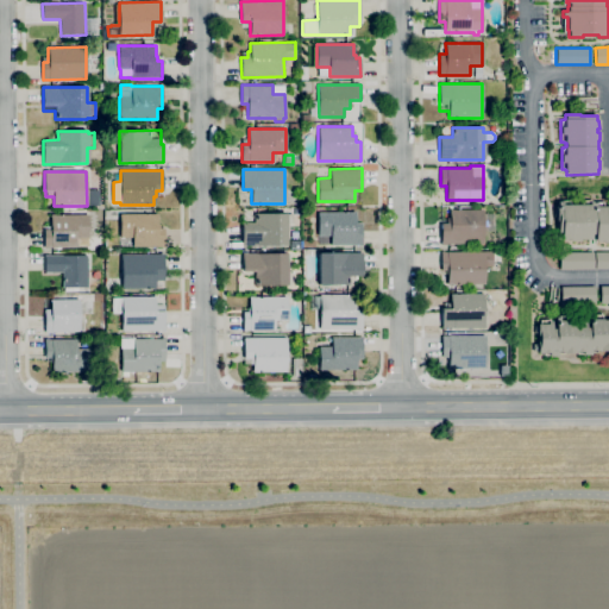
[(608,242),(607,242),(607,243),(601,243),(601,242),(595,242),(595,233),(590,233),(590,240),(579,240),(567,240),(567,239),(560,239),(560,232),(558,232),(558,220),(557,220),(557,205),(557,201),(563,201),(569,201),(569,205),(582,205),(582,201),(592,200),(592,203),(596,203),(596,202),(603,202),(603,206),(608,206),(608,207),(608,242)]
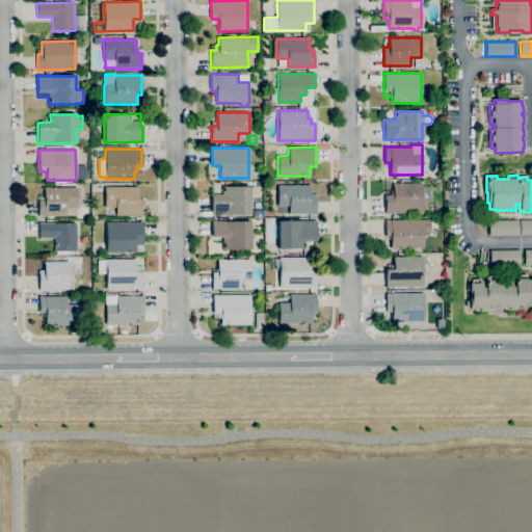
[(386,213),(386,195),(391,195),(391,190),(393,189),(393,184),(422,183),(422,213),(386,213)]
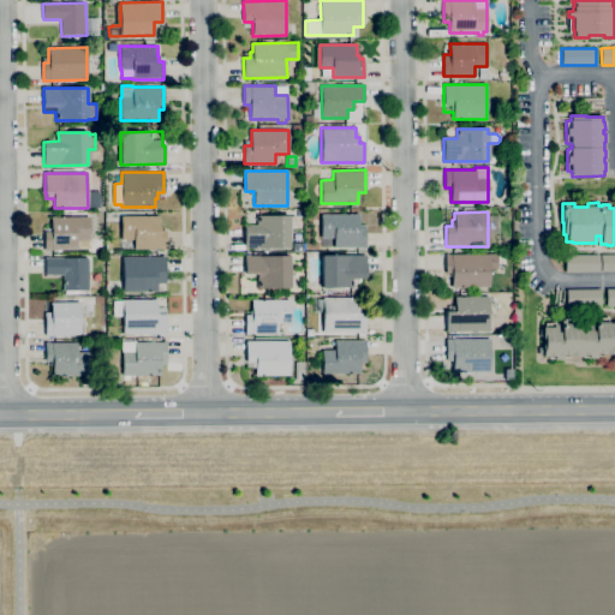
[(365,248),(334,248),(334,246),(321,246),(321,215),(359,214),(359,225),(360,225),(360,228),(365,228),(365,248)]
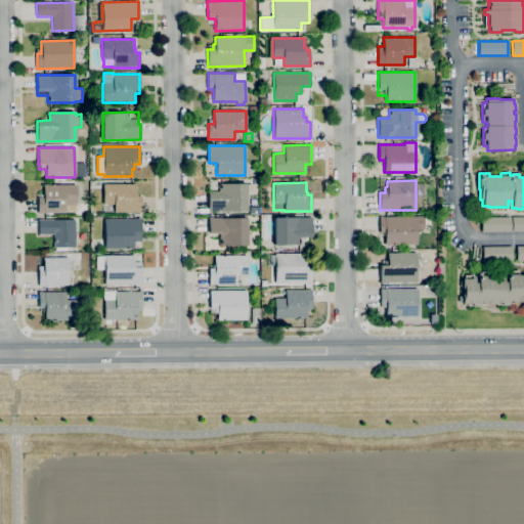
[(66,213),(38,213),(38,198),(43,198),(43,184),(76,184),(77,211),(66,211),(66,213)]
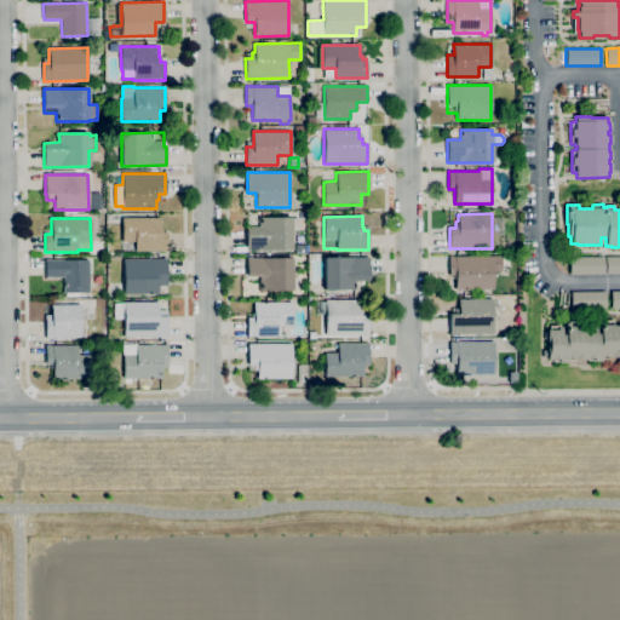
[(167,251),(135,251),(135,242),(121,241),(122,218),(160,218),(160,228),(162,228),(162,233),(167,233),(167,251)]
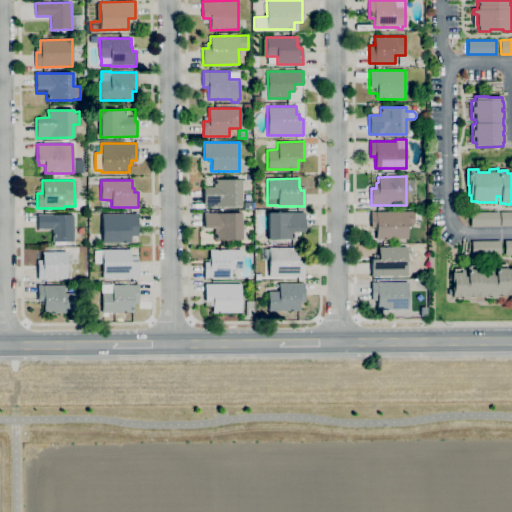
[(241,206),(203,206),(203,187),(214,187),(214,180),(246,180),(246,190),(241,190),(241,206)]
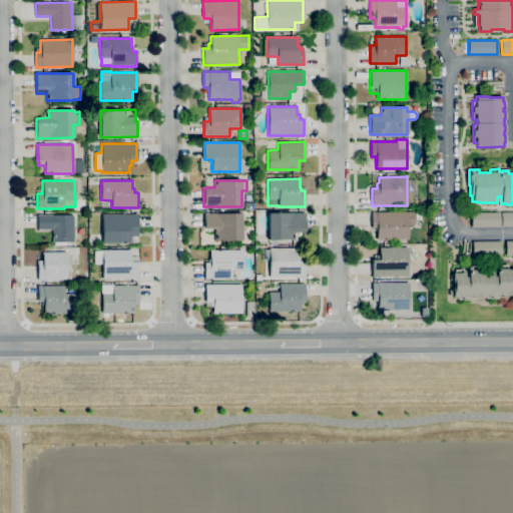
[(408,239),(377,239),(376,227),(372,227),(372,211),(415,211),(415,213),(422,212),(422,220),(415,220),(415,224),(408,224),(408,239)]
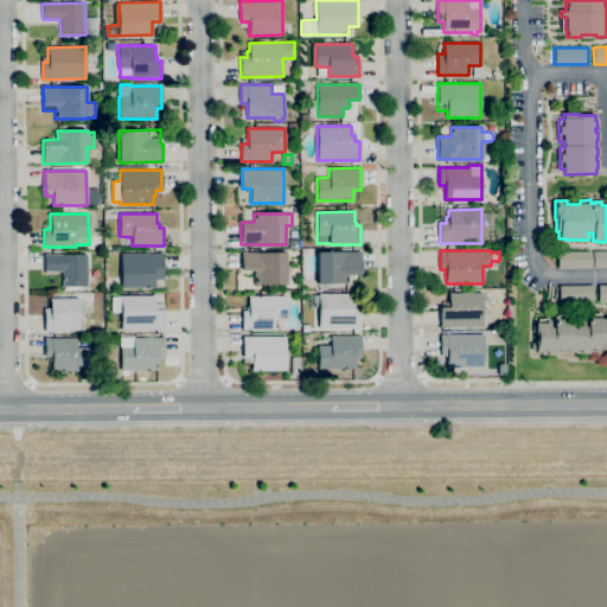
[(606,267),(593,268),(593,251),(606,250),(606,267)]
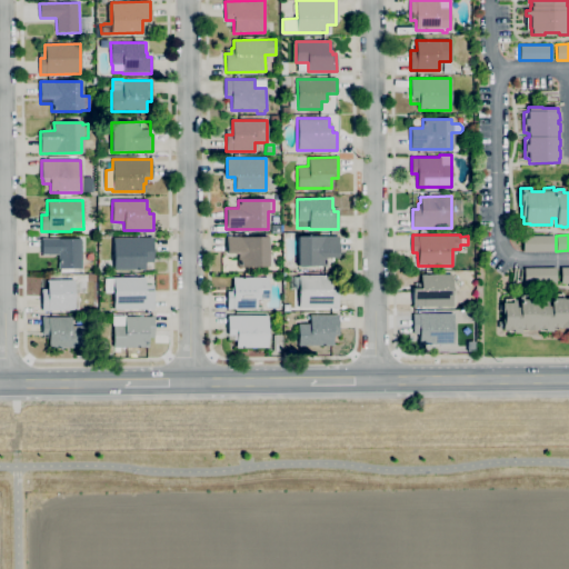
[(298,266),(297,237),(338,236),(339,258),(326,258),(327,266),(298,266)]
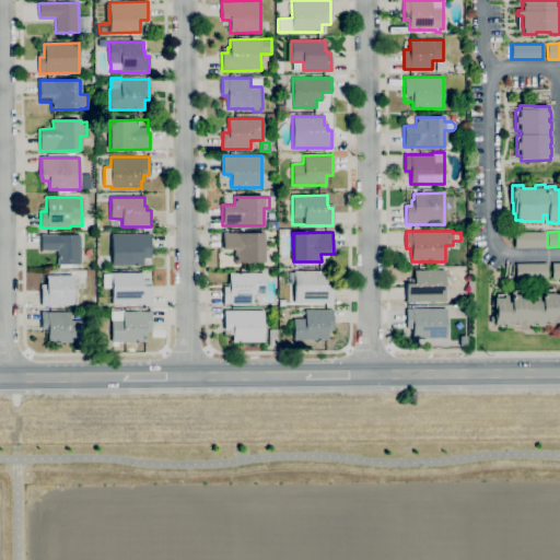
[(515,248),(514,232),(545,232),(546,247),(515,248)]
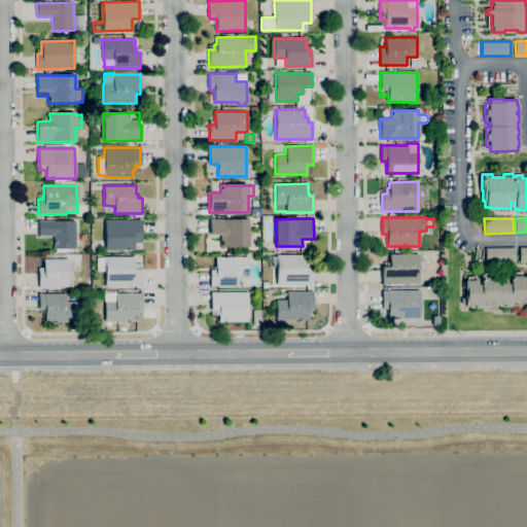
[(248,247),(220,247),(220,235),(210,235),(210,219),(248,219),(248,247)]
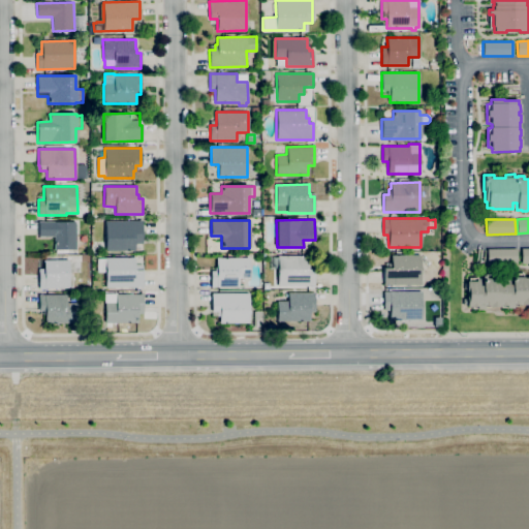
[(75,250),(54,250),(54,237),(38,237),(38,221),(44,221),(44,222),(75,222),(75,250)]
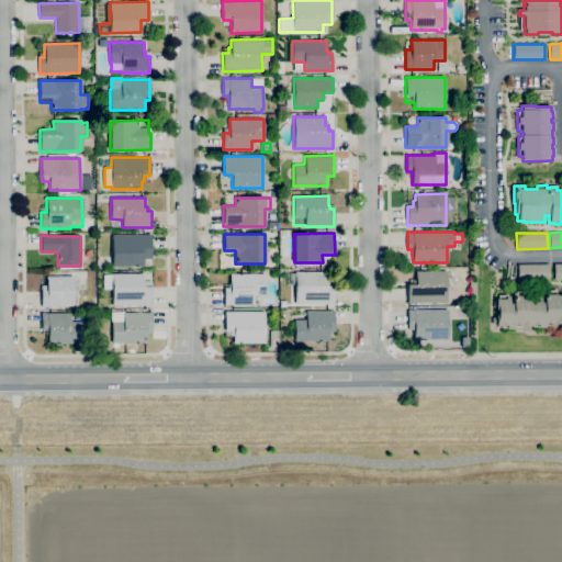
[(112,267),(112,235),(150,235),(150,259),(143,259),(143,267),(112,267)]
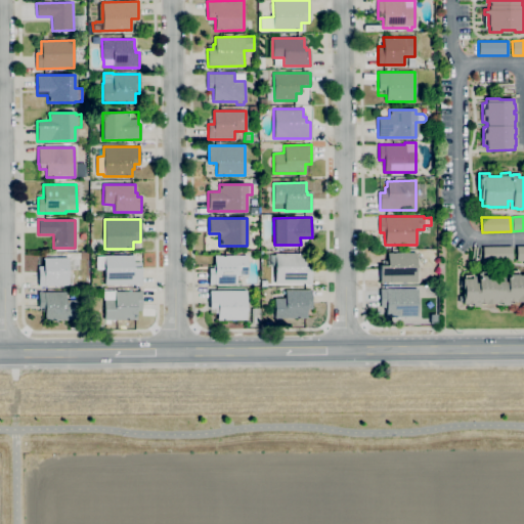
[(523,245),(515,246),(515,260),(523,260),(523,245)]
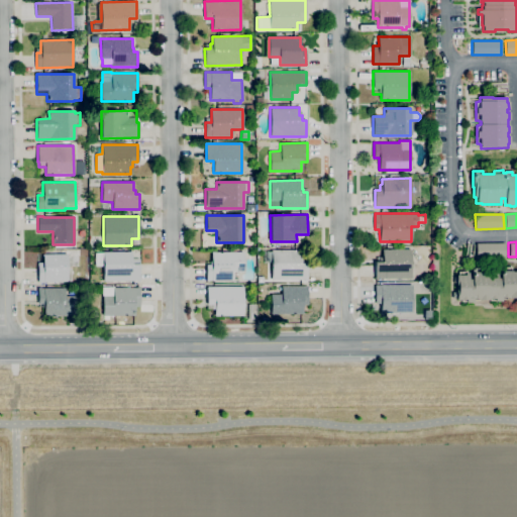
[(477,257),(476,243),(505,243),(505,256),(477,257)]
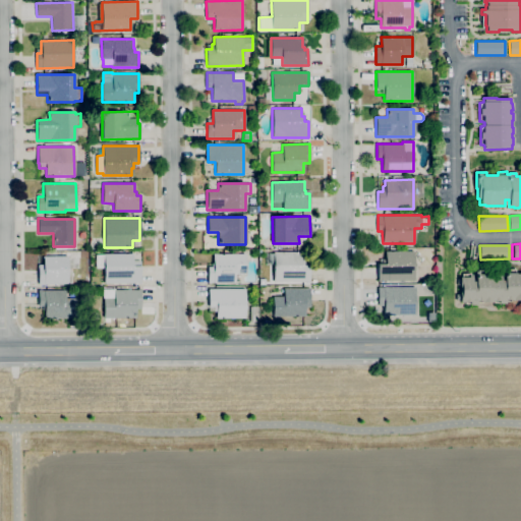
[(274,282),(274,252),(304,251),(304,265),(309,264),(309,281),(274,282)]
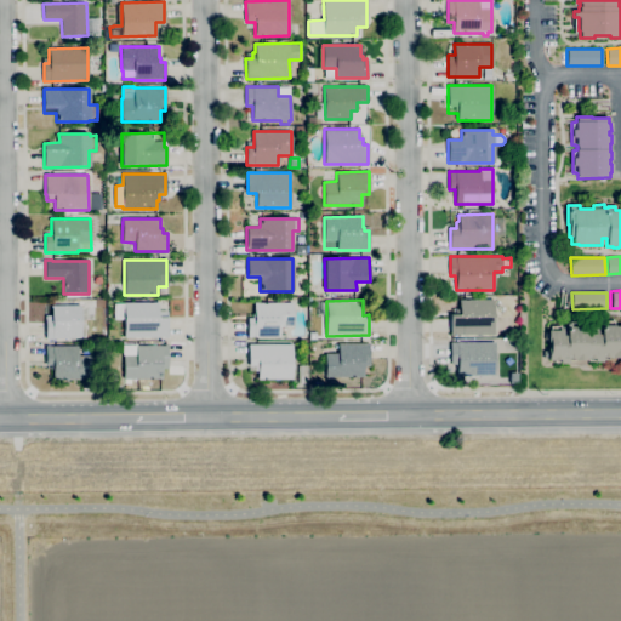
[(450,335),(450,314),(455,314),(455,308),(459,308),(459,300),(493,300),(494,334),(450,335)]
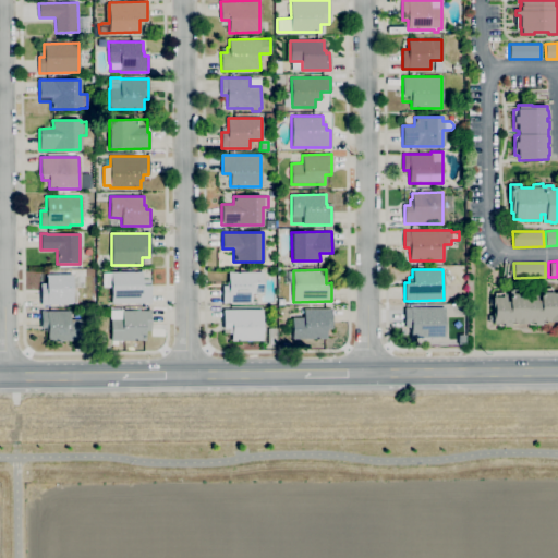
[(150,303),(111,303),(111,287),(102,287),(102,273),(111,273),(111,271),(142,271),(142,279),(150,279),(150,284),(150,303)]
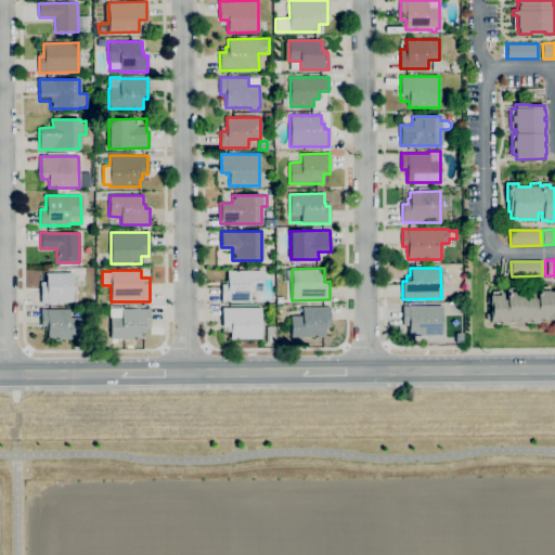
[(250,300),(221,301),(221,299),(213,299),(213,292),(221,292),(221,284),(227,284),(227,271),(261,271),(261,292),(250,292),(250,300)]
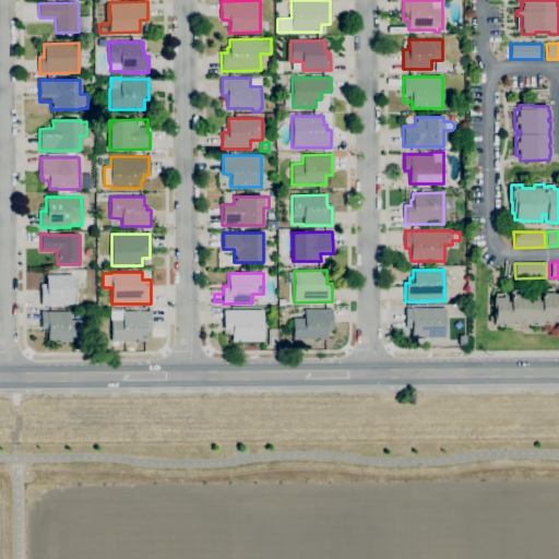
[(48,306),(42,306),(42,284),(47,284),(46,275),(72,274),(72,305),(48,305),(48,306)]
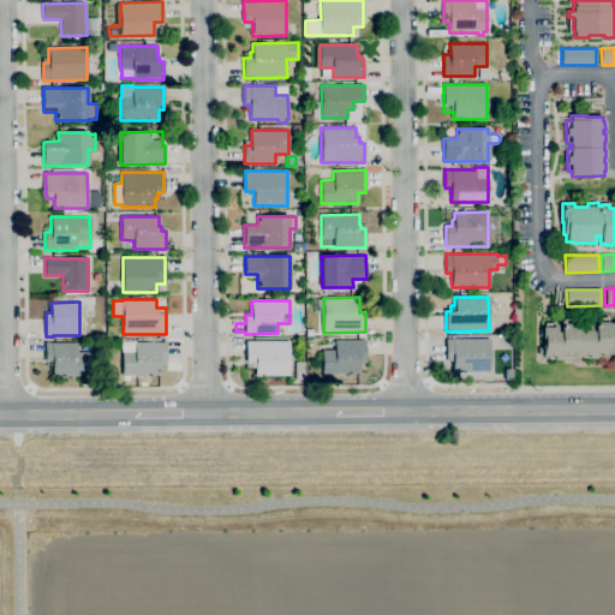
[(554,360),(554,357),(542,357),(542,356),(538,356),(538,350),(544,348),(544,340),(543,340),(542,327),(544,327),(544,323),(553,323),(557,323),(557,332),(561,332),(561,321),(565,321),(565,320),(573,320),(573,324),(579,324),(579,322),(586,321),(586,322),(591,322),(591,330),(595,330),(595,320),(598,318),(599,322),(614,322),(614,353),(596,354),(597,358),(589,358),(589,356),(581,356),(581,357),(569,357),(569,356),(562,356),(562,359),(554,360)]
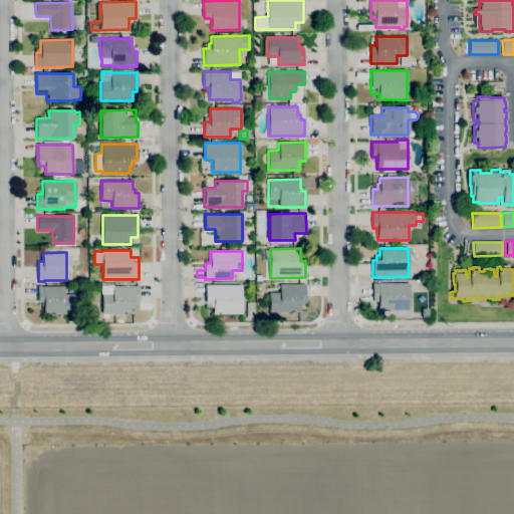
[(410,310),(378,311),(377,299),(373,299),(372,283),(399,283),(399,291),(410,291),(410,310)]
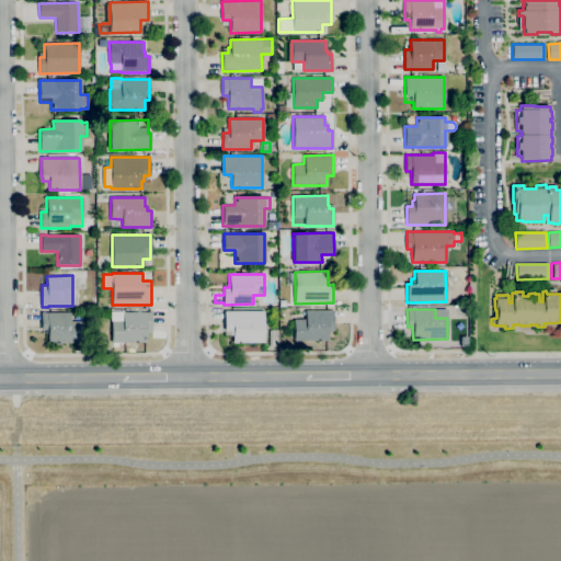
[(329,341),(294,341),(294,319),(305,319),(305,310),(334,310),(334,327),(330,327),(330,331),(329,331),(329,341)]
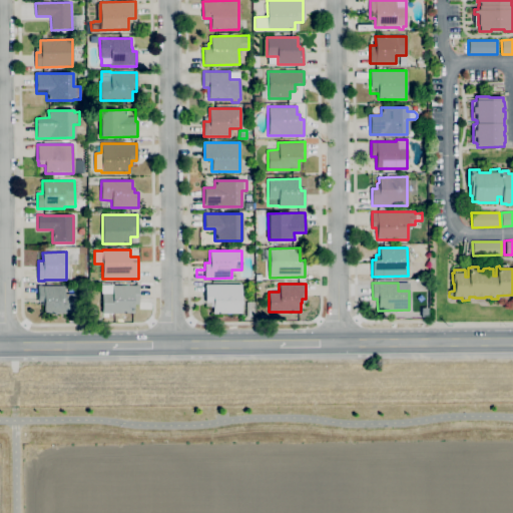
[(109,323),(103,323),(103,317),(109,317),(109,313),(102,313),(102,294),(101,294),(101,285),(113,285),(113,286),(132,286),(132,285),(138,285),(139,304),(133,305),(133,313),(114,313),(114,320),(109,320),(109,323)]
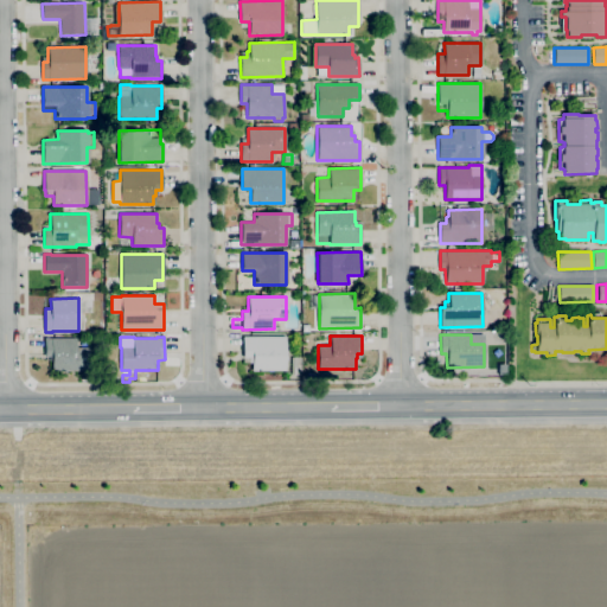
[(285,371),(251,371),(251,363),(243,363),(243,337),(285,337),(285,371)]
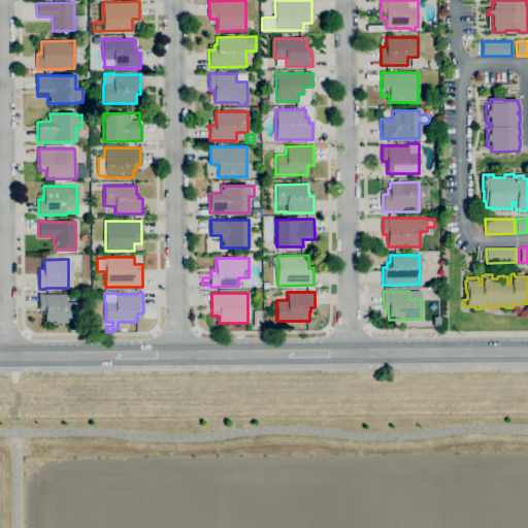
[(45,323),(44,310),(39,310),(39,294),(66,294),(67,302),(78,302),(78,323),(45,323)]
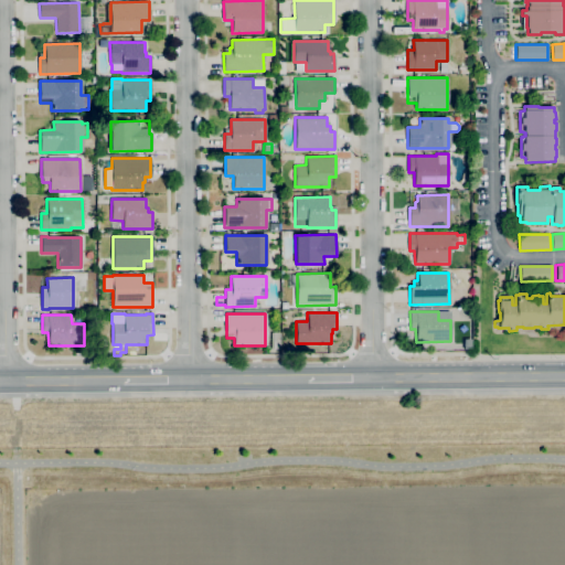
All buildings are outlined.
